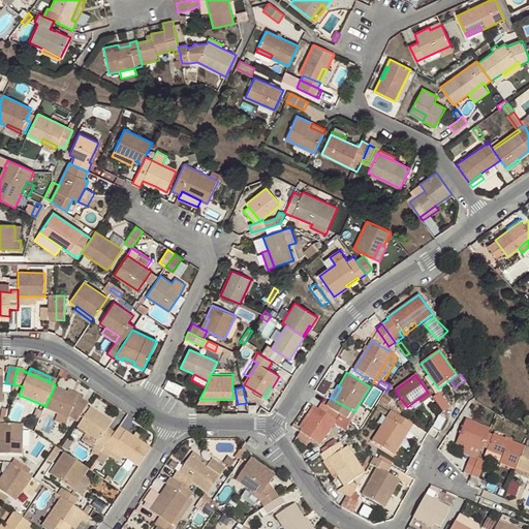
[(45,406),(44,408),(68,418),(68,417),(76,422),(80,417),(86,407),(88,404),(82,399),(78,397),(67,394),(54,387),(45,406)]
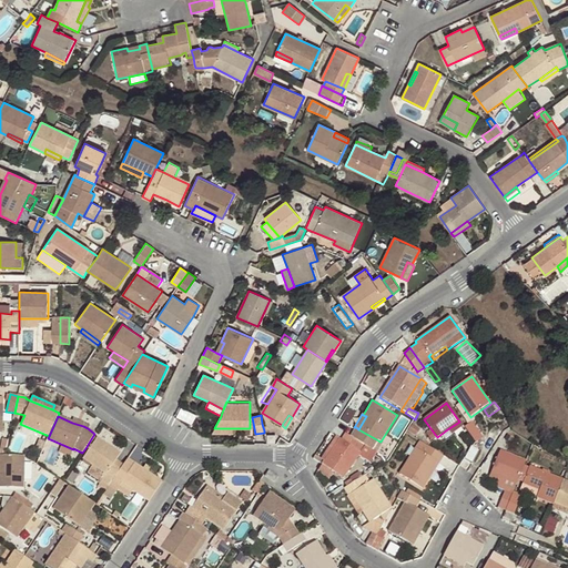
[(459,422),(447,429),(452,435),(464,427),(459,422)]
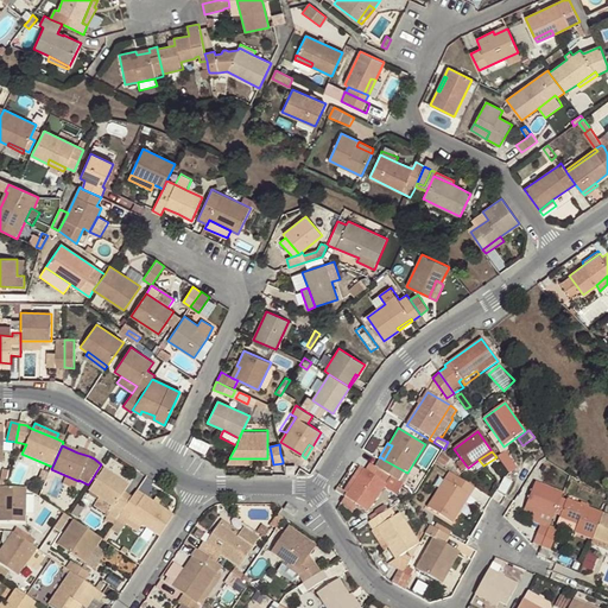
[(496,457),(510,474),(517,469),(505,453),(496,457)]
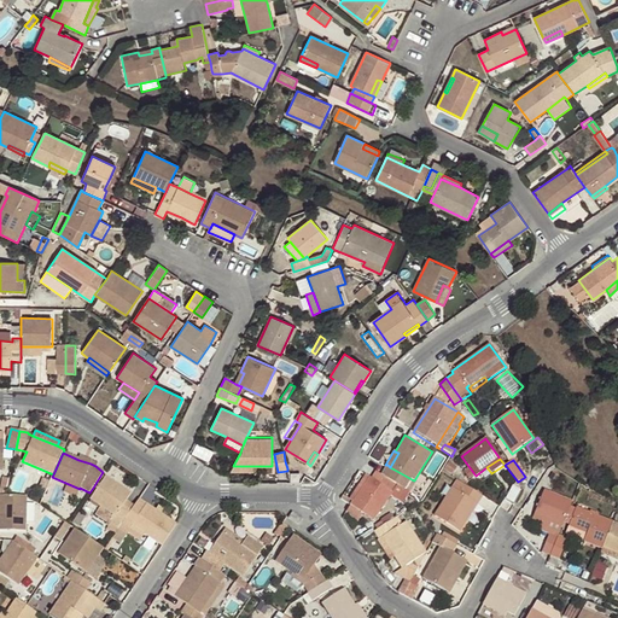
[(388,465),(385,468),(409,483),(412,479),(390,467),(388,465)]
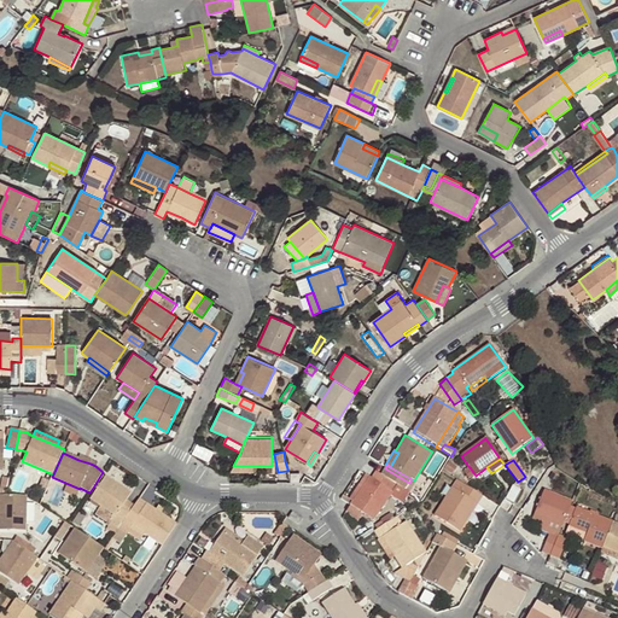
[(396,485),(406,489),(409,483),(385,468),(382,476),(396,485)]
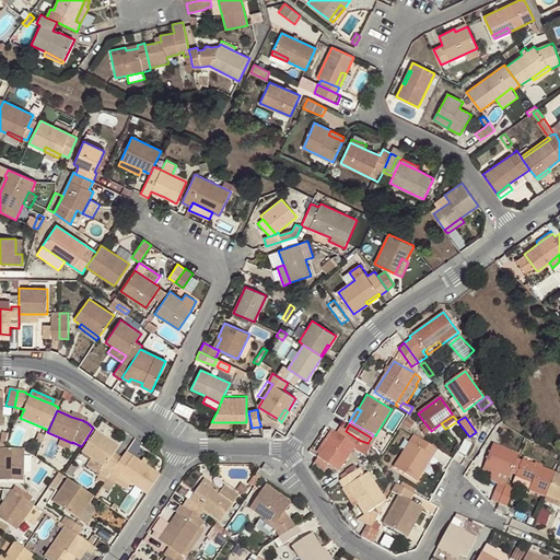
[(329,465),(339,470),(359,440),(346,431),(341,428),(337,434),(335,433),(319,456),(315,463),(326,470),(329,465)]
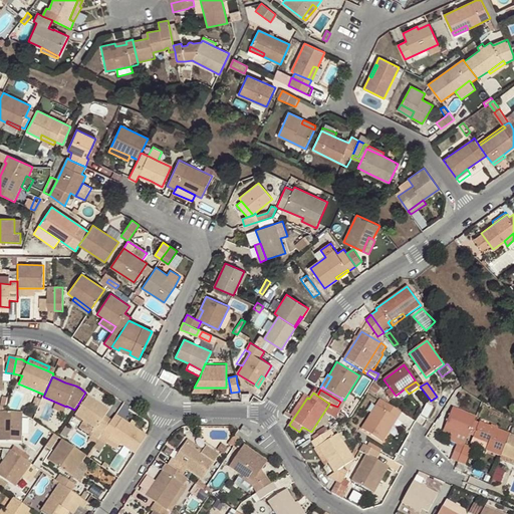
[(0,412),(4,413),(8,397),(3,396),(0,411),(0,412)]
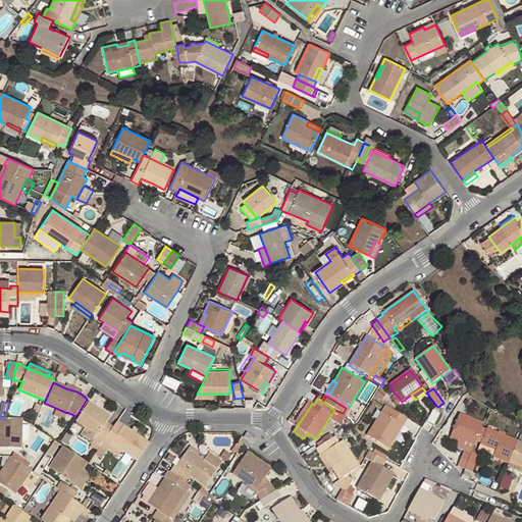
[(88,404),(85,402),(79,412),(82,414),(88,404)]
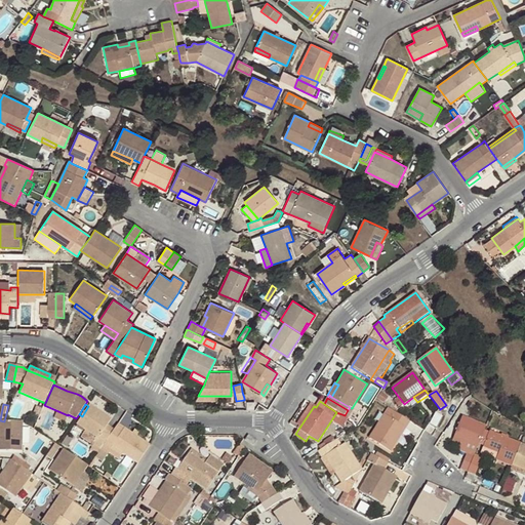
[(299,428),(314,406),(310,404),(296,425),(299,428)]
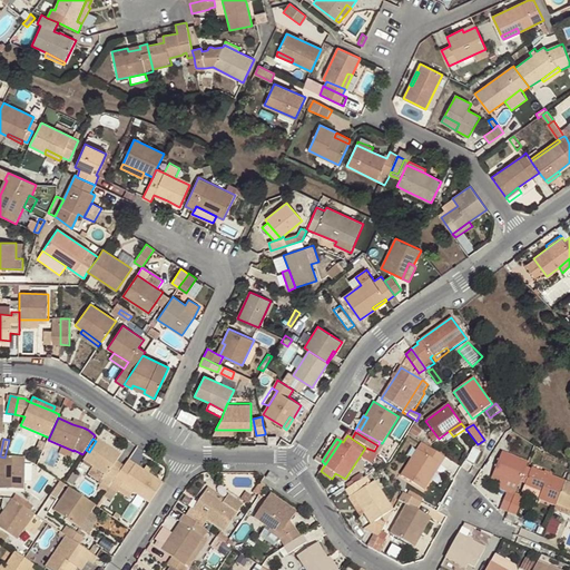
[(97,440),(96,441),(89,452),(82,461),(92,468),(106,477),(101,483),(110,489),(120,472),(112,468),(116,462),(120,455),(97,440)]
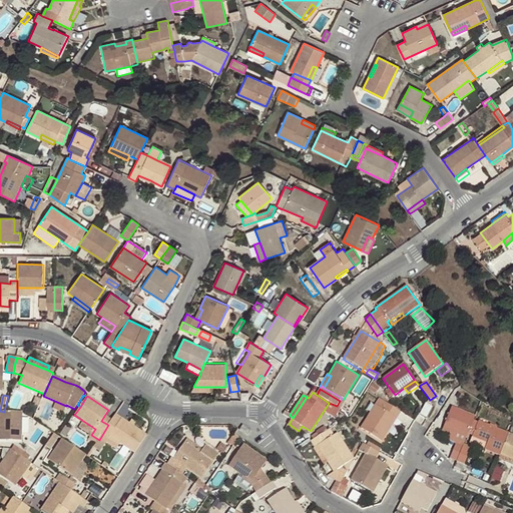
[(401,412),(380,399),(361,428),(382,442),(390,429),(387,428),(394,417),(396,419),(401,412)]
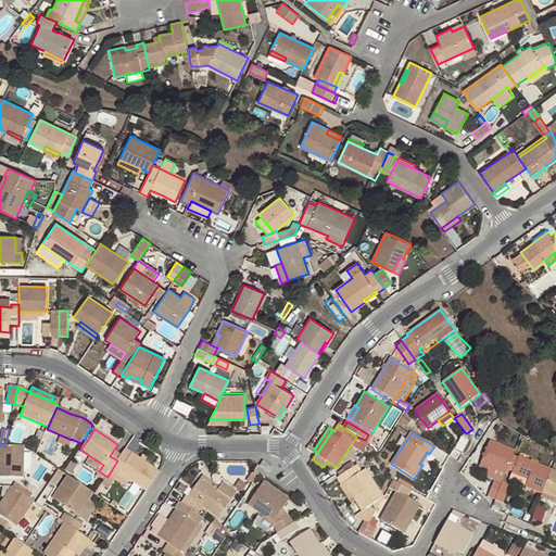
[(513,457),(515,452),(490,441),(480,464),(506,475),(507,470),(513,457)]
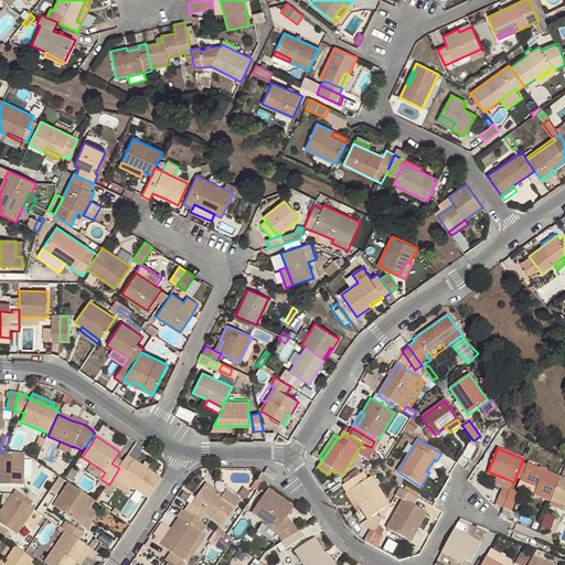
[(0,486),(23,487),(24,454),(4,454),(0,452),(0,486)]
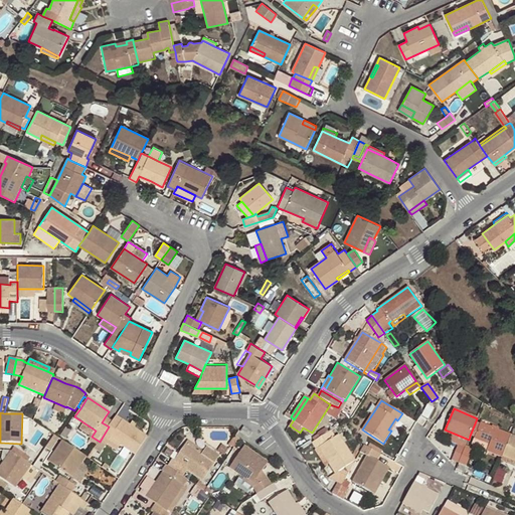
[(121,446),(135,456),(147,437),(134,428),(130,425),(116,416),(112,422),(109,426),(100,442),(97,446),(102,449),(105,445),(117,452),(121,446)]
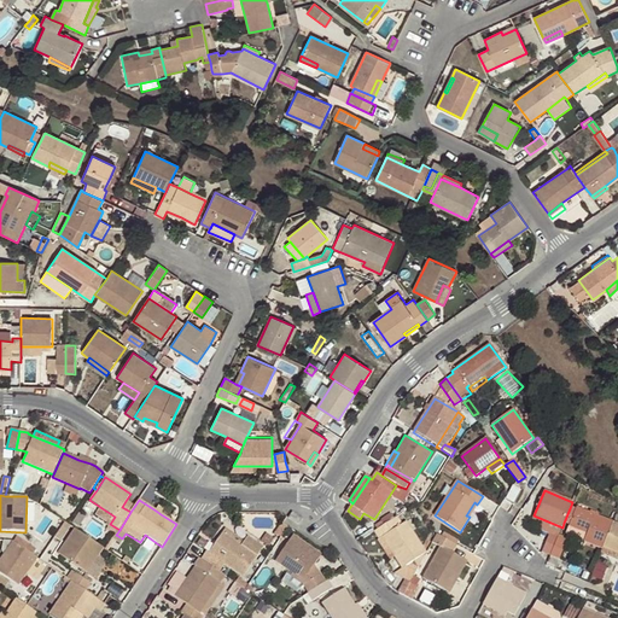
[(134,507),(126,501),(122,507),(130,512),(134,507)]
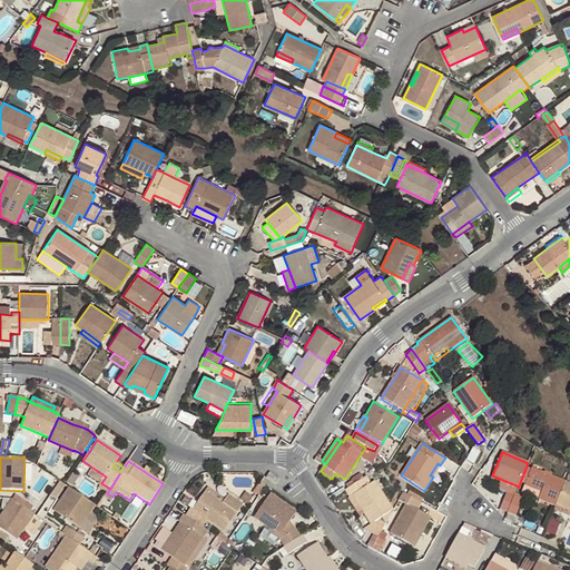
[(430,475),(433,477),(440,465),(438,463),(430,475)]
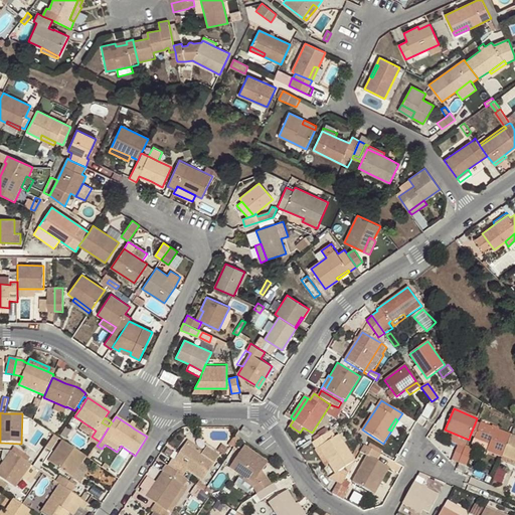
[(79,428),(92,437),(96,431),(83,422),(79,428)]
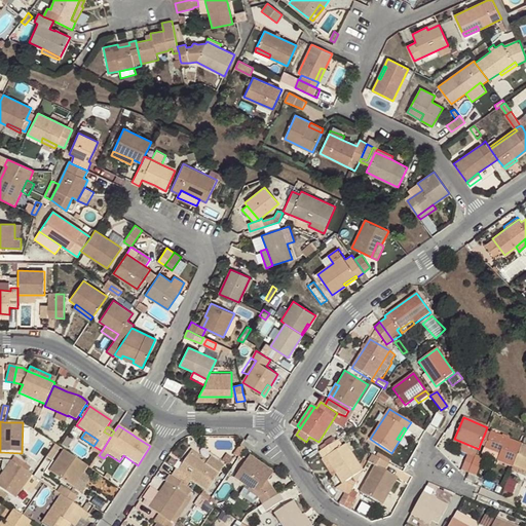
[(489,435),(485,433),(480,445),(485,447),(489,435)]
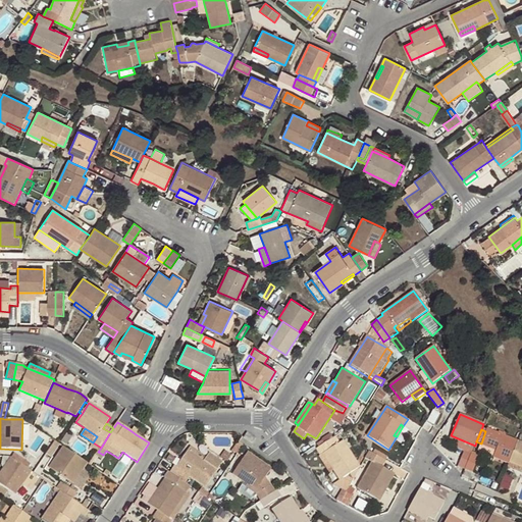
[(492,458),(509,464),(510,463),(518,441),(506,437),(498,434),(486,429),(485,431),(481,444),(480,446),(494,451),(493,454),(492,458)]
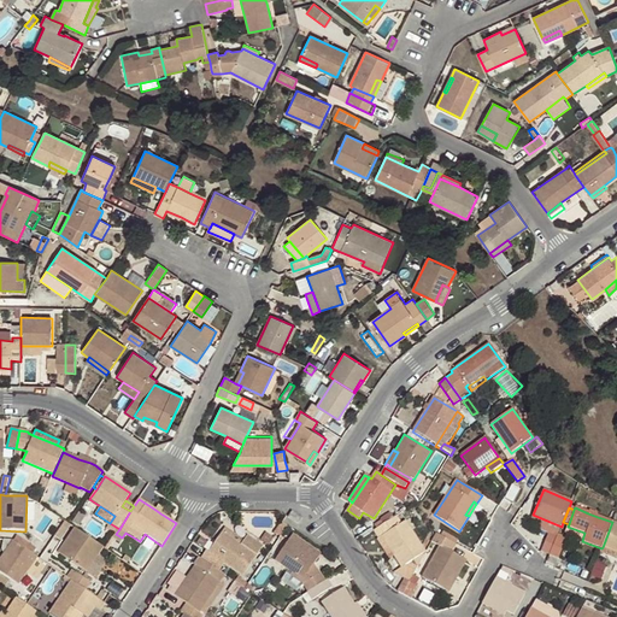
[(303,518),(292,511),(288,517),(298,524),(303,518)]
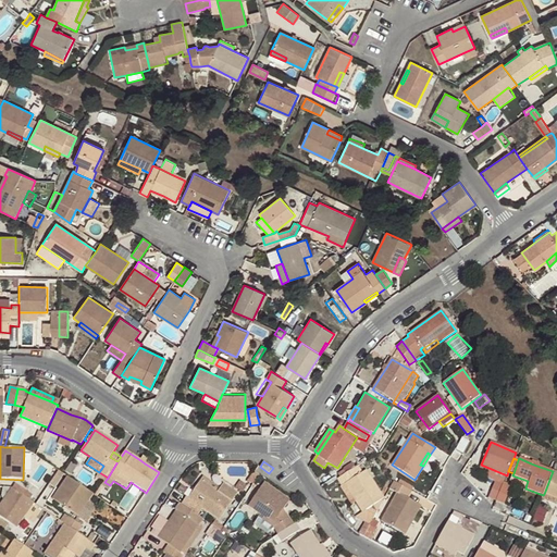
[(343,469),(345,473),(355,467),(353,462),(343,469)]
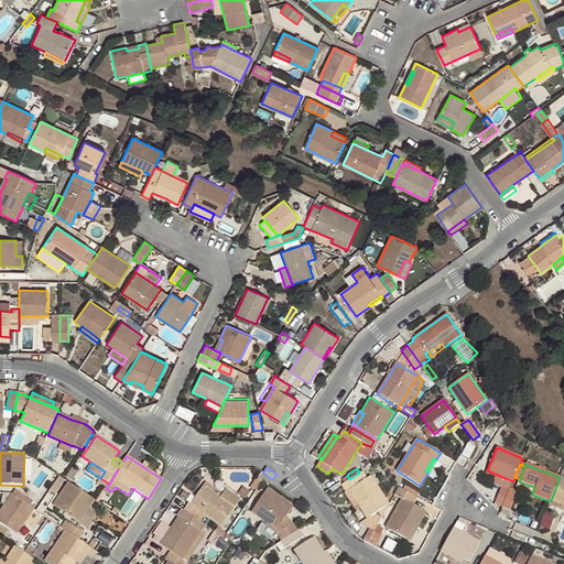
[(486,473),(511,485),(512,484),(513,481),(487,470),(486,473)]
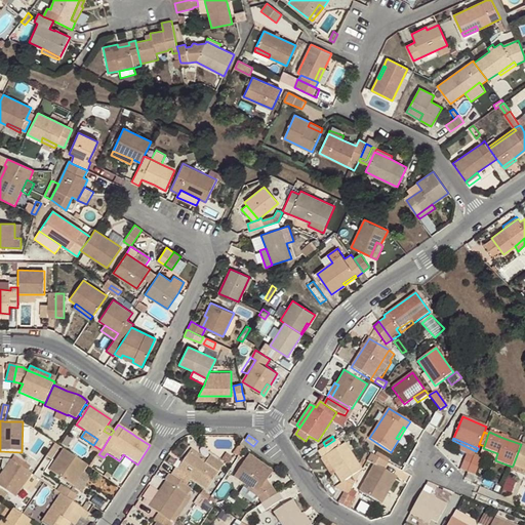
[(325,446),(318,451),(322,458),(324,457),(341,483),(335,487),(349,494),(362,471),(345,443),(341,445),(336,439),(334,440),(325,446)]
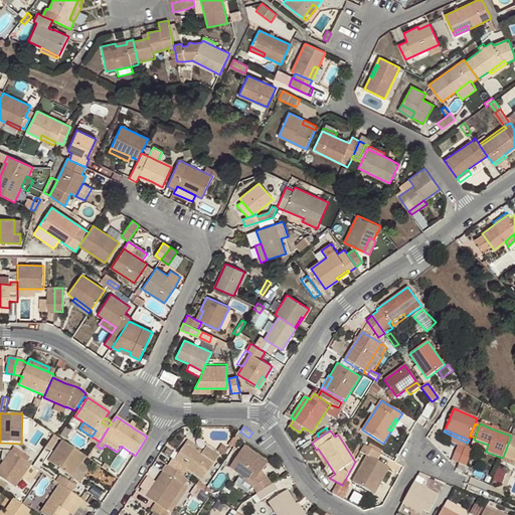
[(514,437),(511,436),(503,457),(514,461),(514,437)]
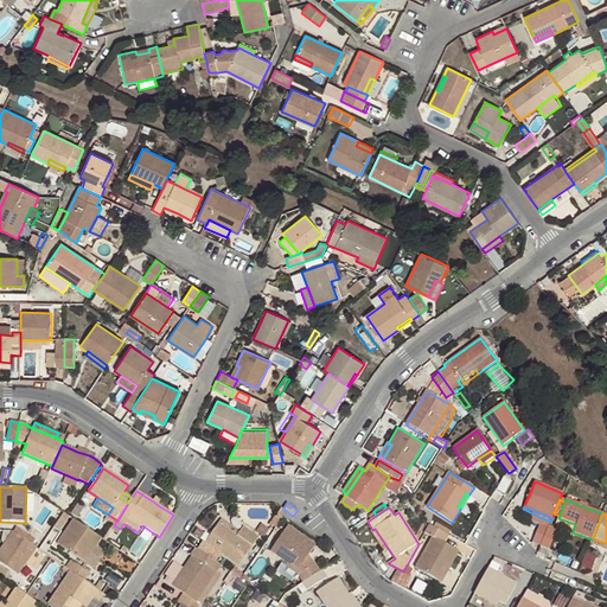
[(104,521),(113,526),(114,525),(117,521),(108,515),(104,521)]
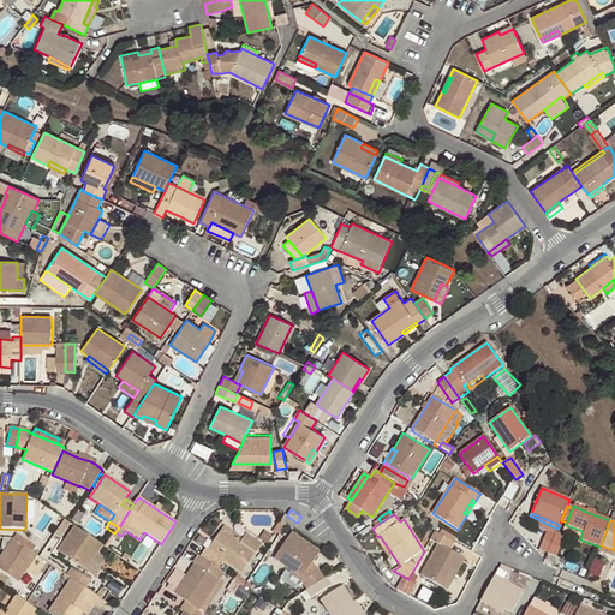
[(225,525),(221,530),(239,541),(242,536),(225,525)]
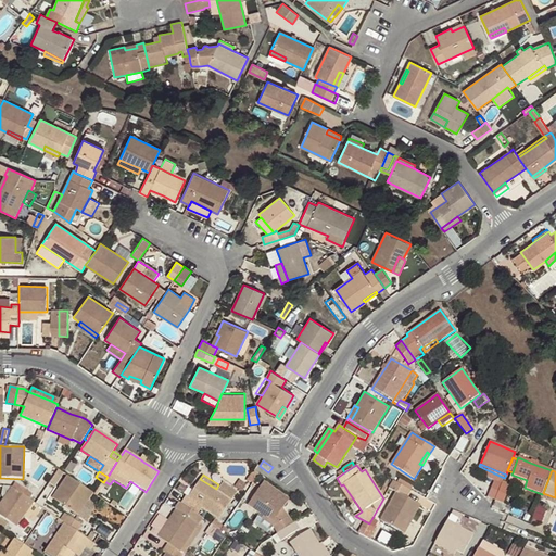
[(510,477),(526,483),(527,480),(512,475),(510,477)]
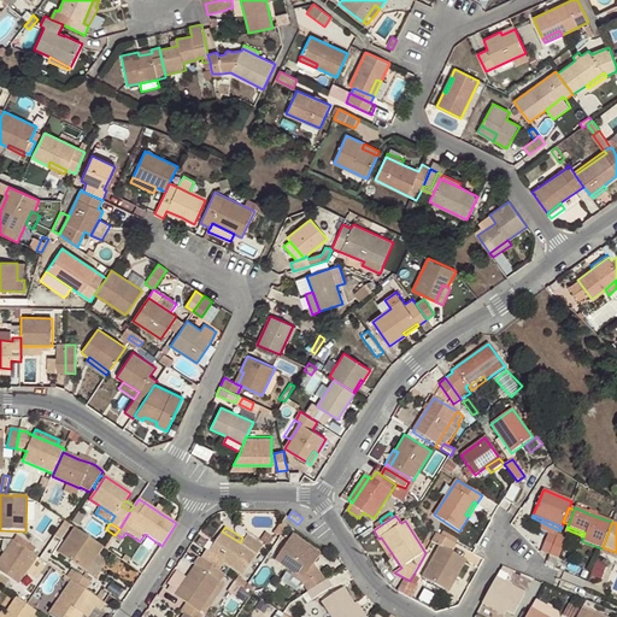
[(104,547),(75,528),(58,553),(87,574),(88,573),(98,556),(104,547)]
